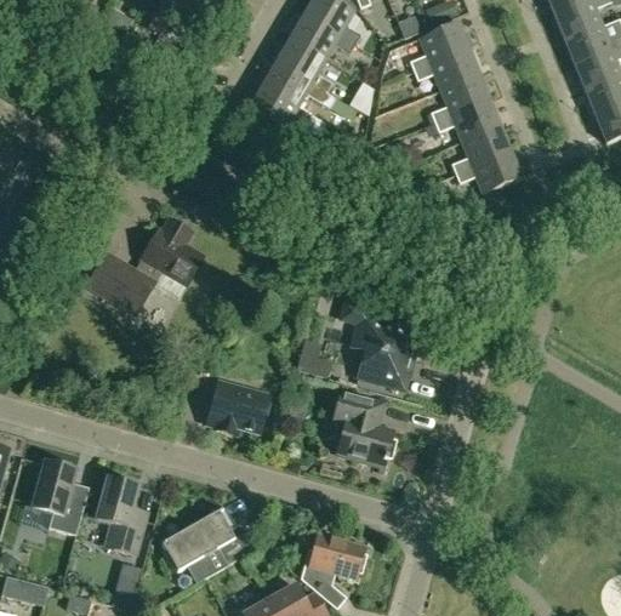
[(163,0),(157,10),(167,16),(177,0),(163,0)]
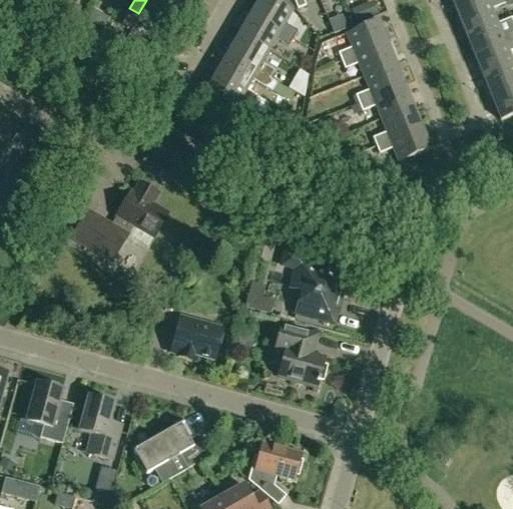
[(148,18),(159,0),(164,0),(171,4),(173,0),(146,0),(138,13),(148,18)]
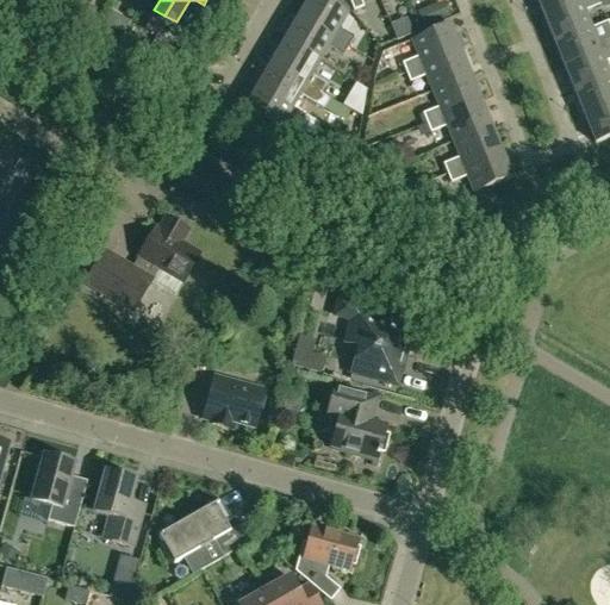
[(305,0),(298,13),(348,42),(353,33),(338,24),(347,10),(331,0),(305,0)]
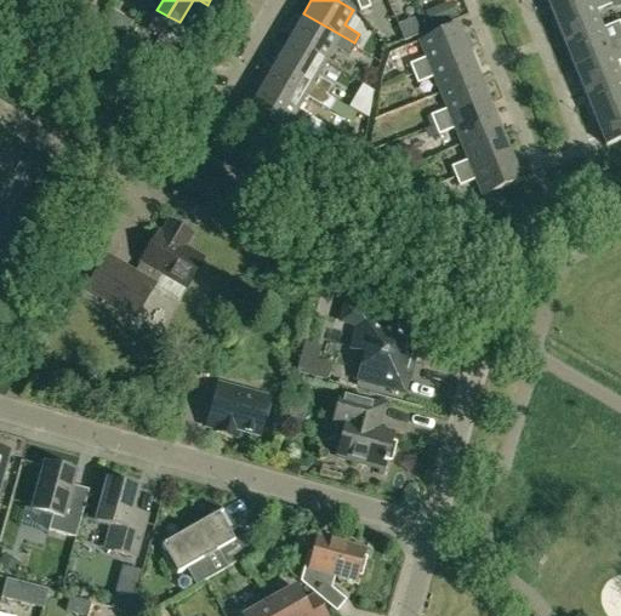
[(437,0),(422,6),(429,22),(443,17),(437,0)]
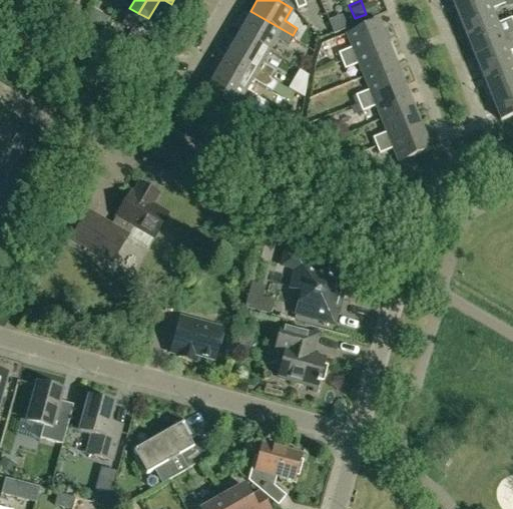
[(452,0),(457,11),(483,0),(452,0)]
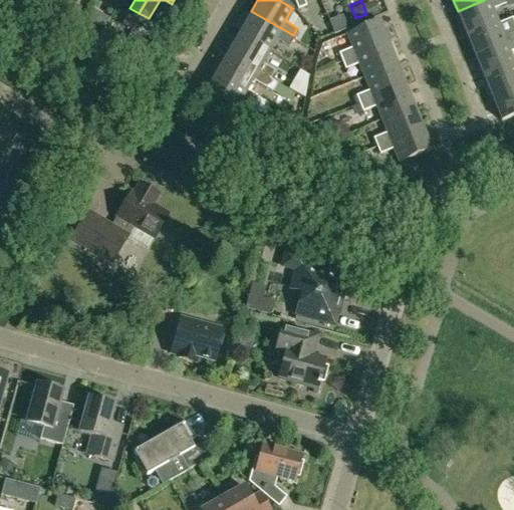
[(467,32),(498,19),(493,6),(506,1),(506,0),(484,0),(458,11),(467,32)]
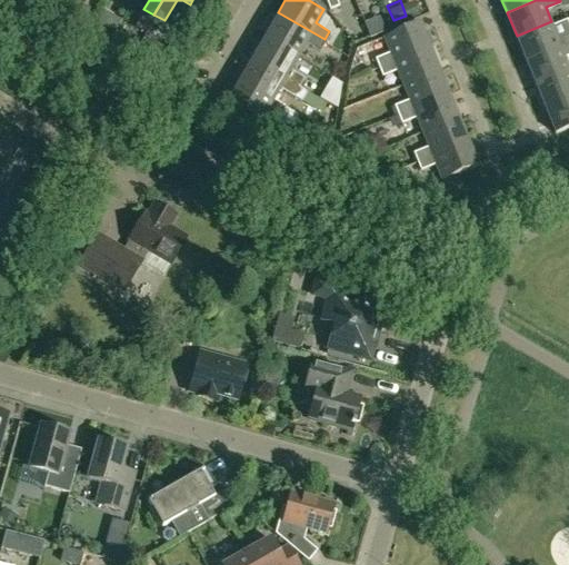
[(143,9),(136,22),(146,29),(153,15),(143,9)]
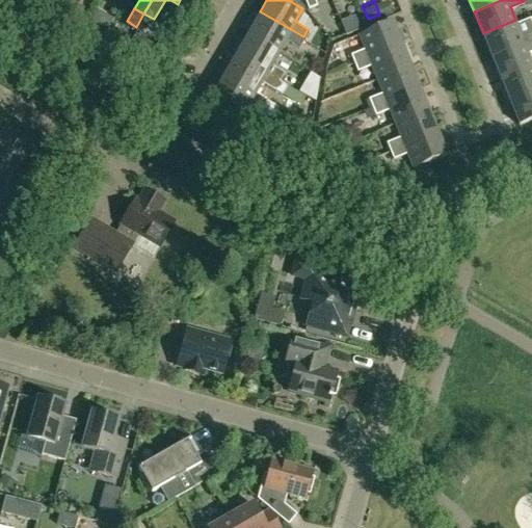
[(105,11),(100,22),(107,27),(113,17),(105,11)]
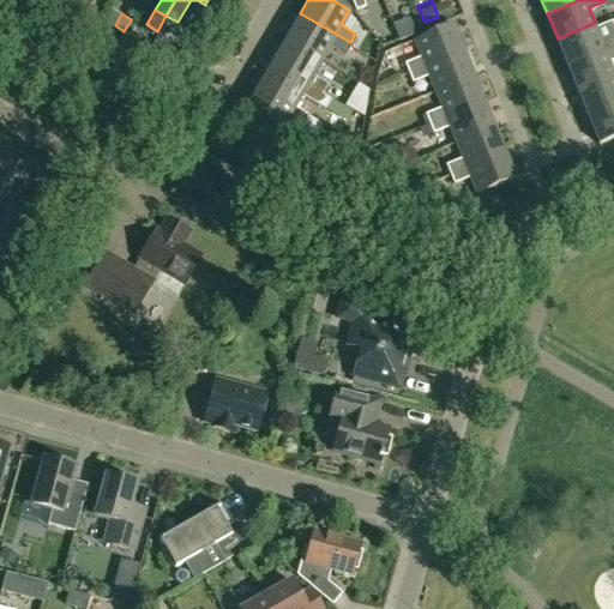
[(345,52),(350,42),(300,13),(287,37),(321,58),(330,42),(345,52)]
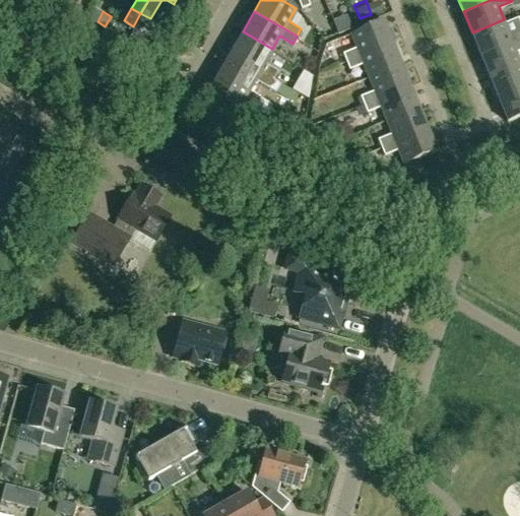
[(345,59),(391,41),(383,18),(350,31),(356,45),(342,51),(345,59)]
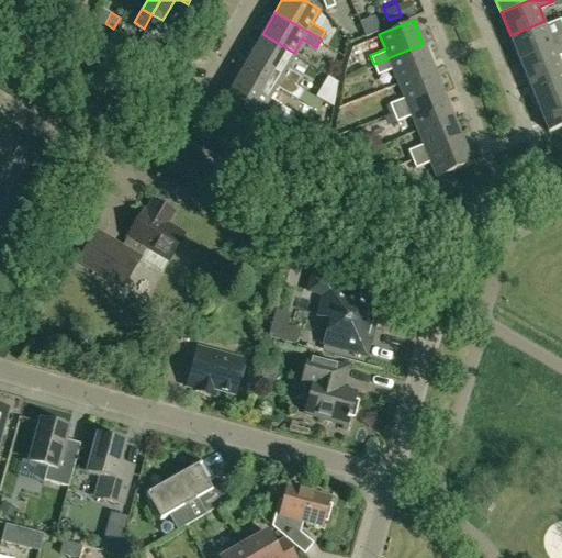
[(561,31),(550,35),(544,21),(510,35),(519,58),(561,41),(561,31)]
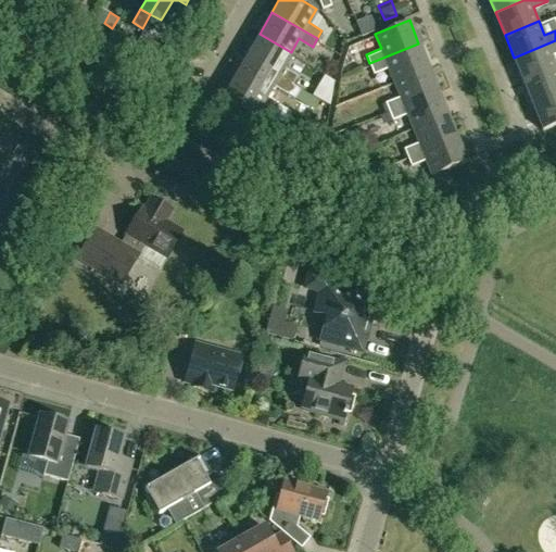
[(161,45),(141,33),(134,46),(153,57),(161,45)]
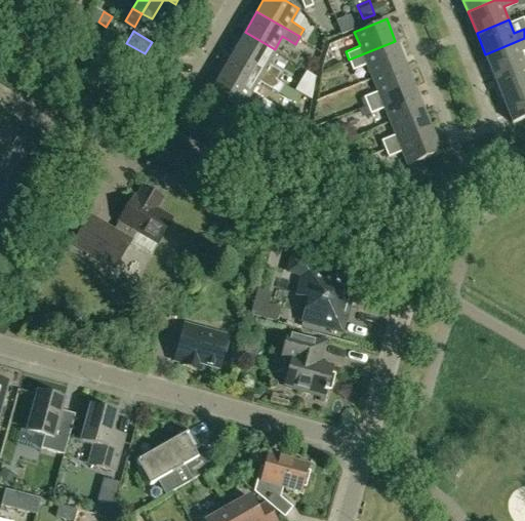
[(268,62),(275,49),(245,32),(233,51),(276,77),(285,82),(289,74),(268,62)]
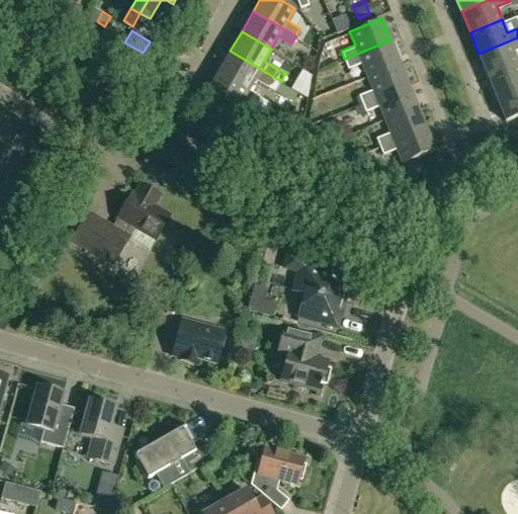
[(488,75),(517,62),(517,59),(514,49),(517,47),(517,37),(479,54),(488,75)]
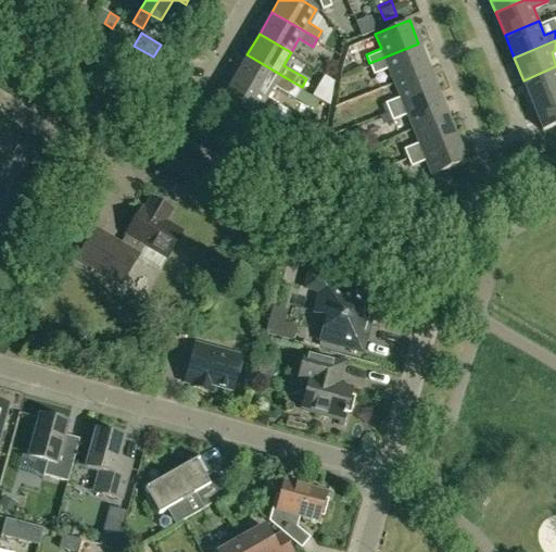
[(394,79),(428,66),(418,44),(369,63),(374,72),(388,65),(394,79)]
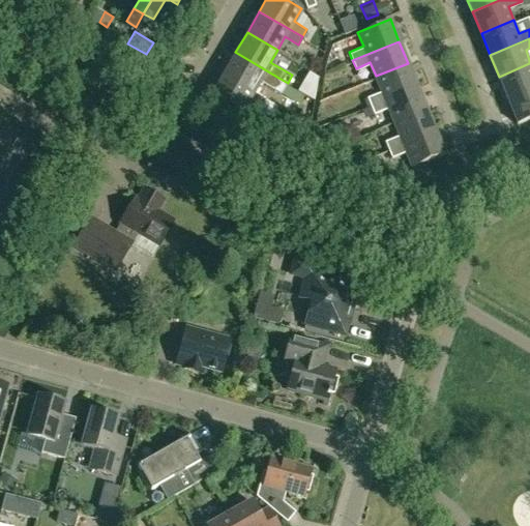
[(288,83),(278,78),(235,52),(224,72),(254,90),(261,78),(283,90),(288,83)]
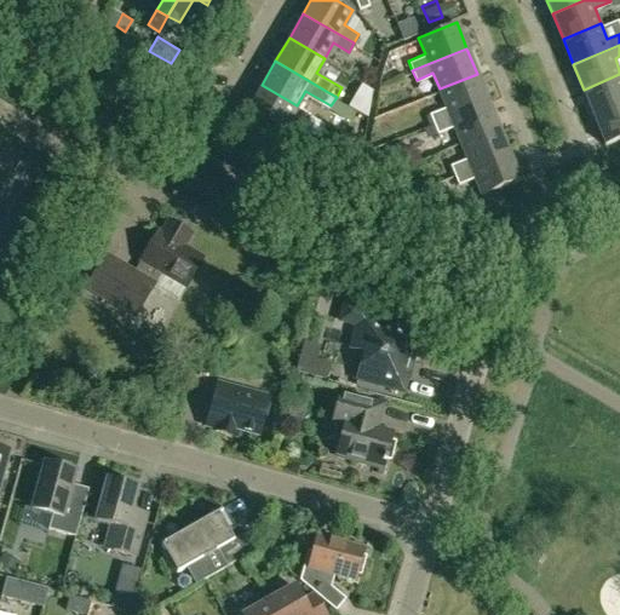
[(417,80),(412,70),(402,74),(406,84),(417,80)]
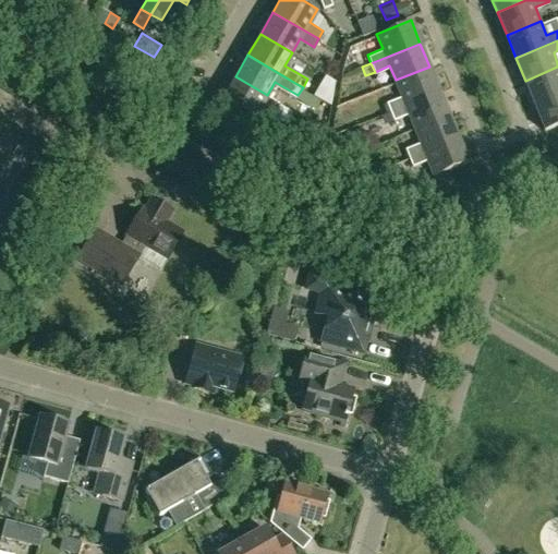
[(390,109),(439,89),(429,67),(396,80),(401,95),(386,100),(390,109)]
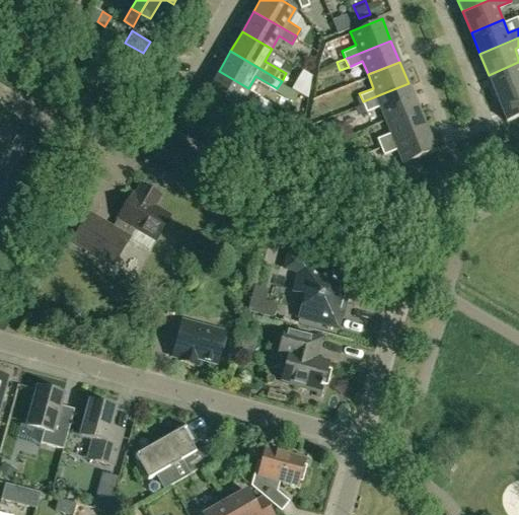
[(518,62),(489,75),(497,96),(518,87),(518,62)]
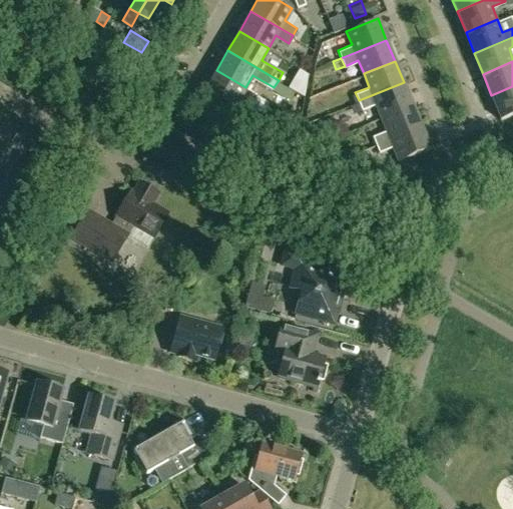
[(301,66),(289,86),(304,94),(308,71),(301,66)]
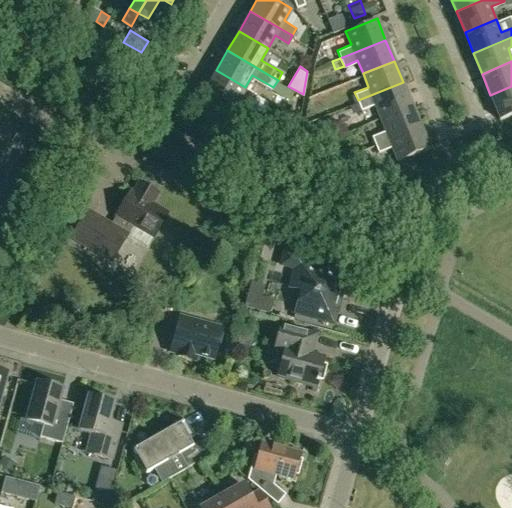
[(256,94),(245,87),(216,70),(204,90),(233,107),(256,121),(261,112),(250,105),(256,94)]
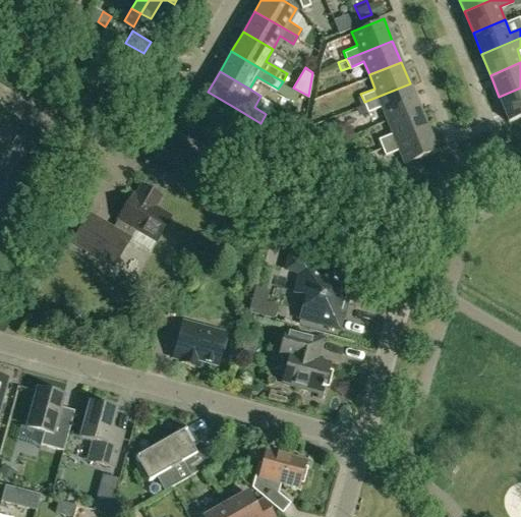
[(289,95),(293,88),(283,81),(279,89),(289,95)]
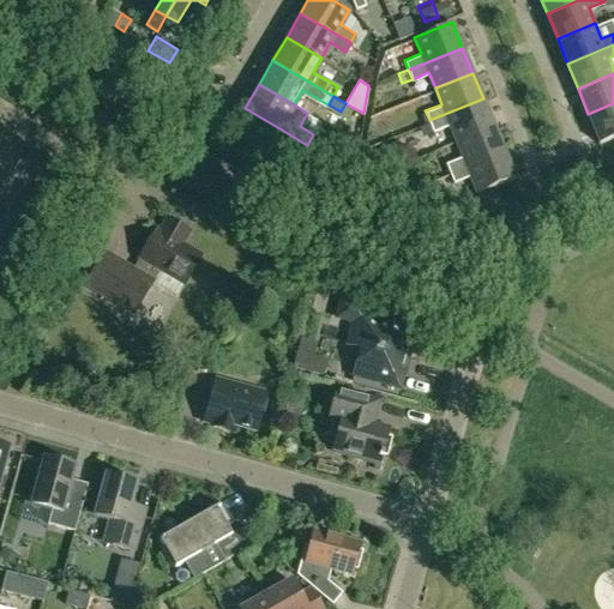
[(456,139),(493,124),(483,98),(429,120),(433,130),(449,124),(456,139)]
